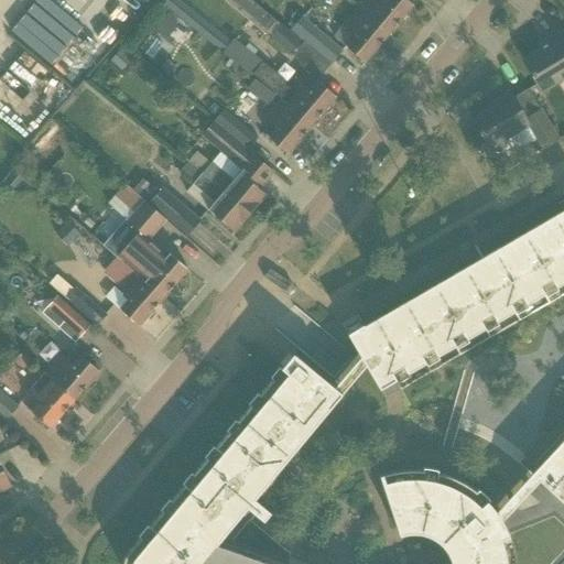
[(281,100),(312,126),(335,97),(306,72),(297,82),(291,90),(285,85),(286,83),(235,40),(232,43),(180,0),(159,0),(159,1),(224,54),(226,52),(282,99),(281,100)]
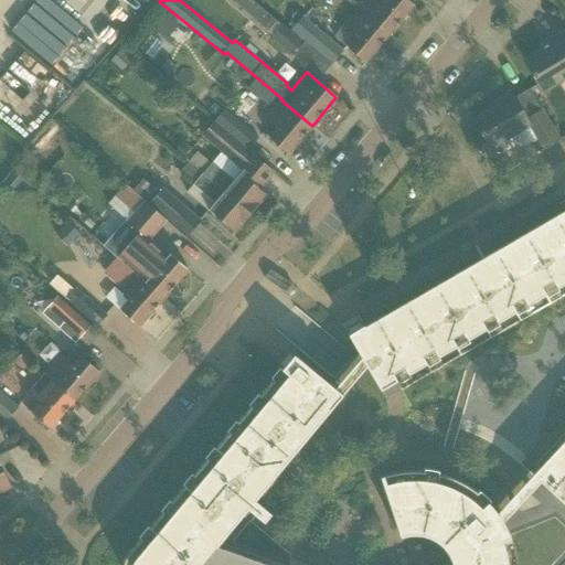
[(248,0),(221,0),(262,32),(273,19),(248,0)]
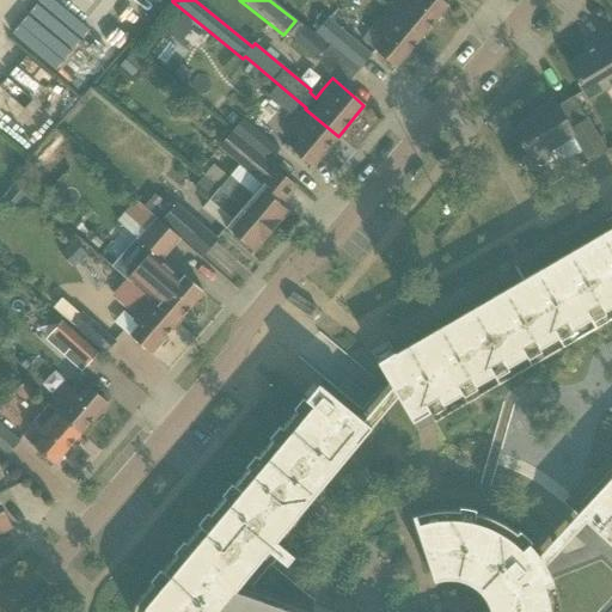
[(397,0),(389,11),(422,37),(447,6),(440,0),(397,0)]
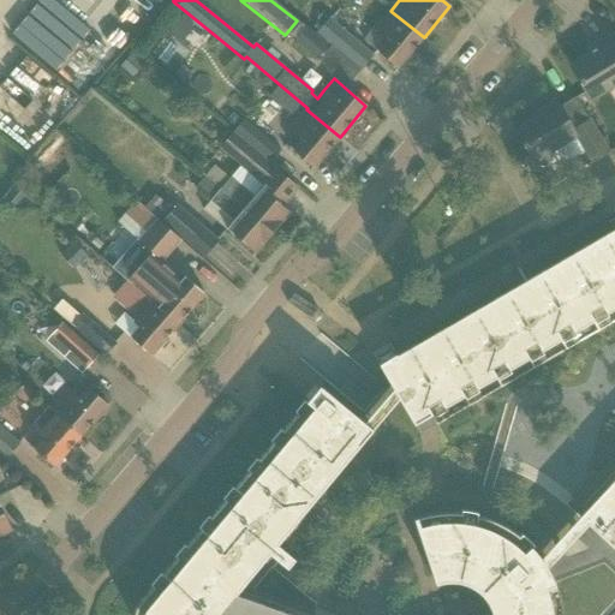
[(365,42),(398,70),(424,37),(390,11),(365,42)]
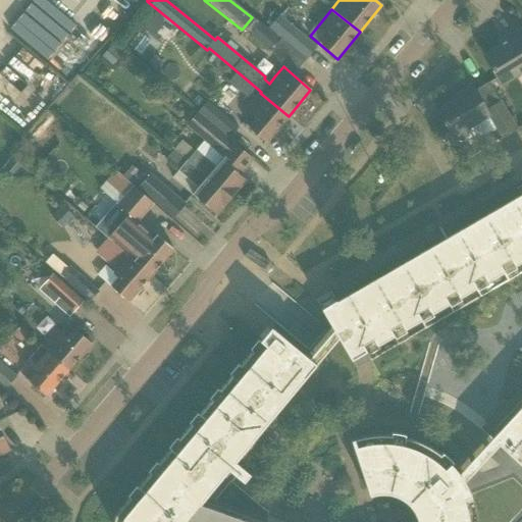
[(153,14),(142,28),(154,37),(164,23),(153,14)]
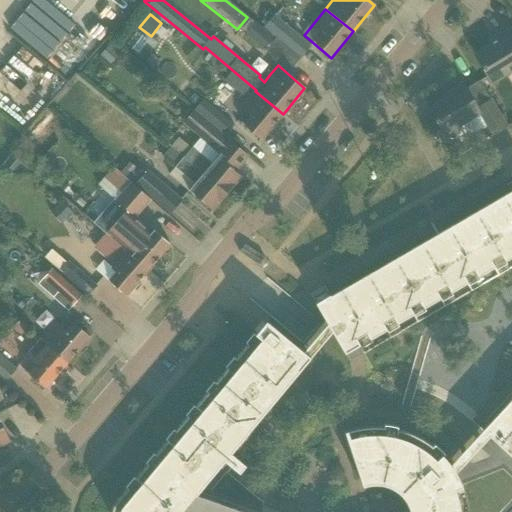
[(274,16),(263,28),(275,39),(300,58),(301,57),(311,46),(274,15),(274,16)]
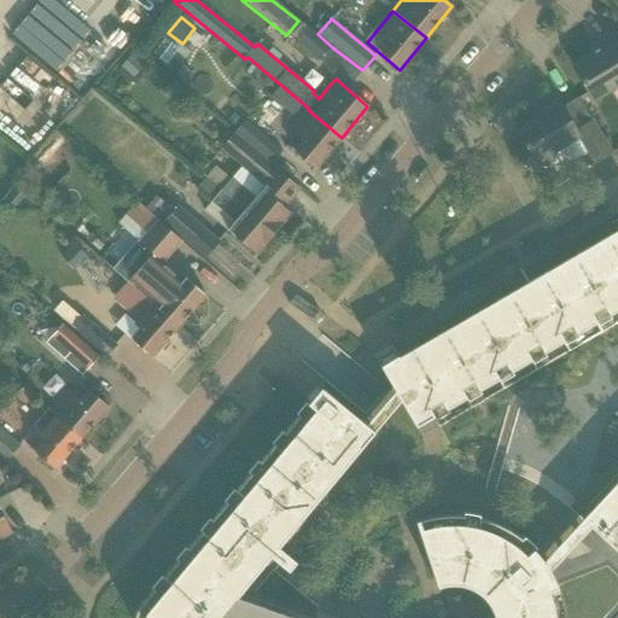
[(297,42),(320,62),(332,47),(318,34),(310,28),(297,42)]
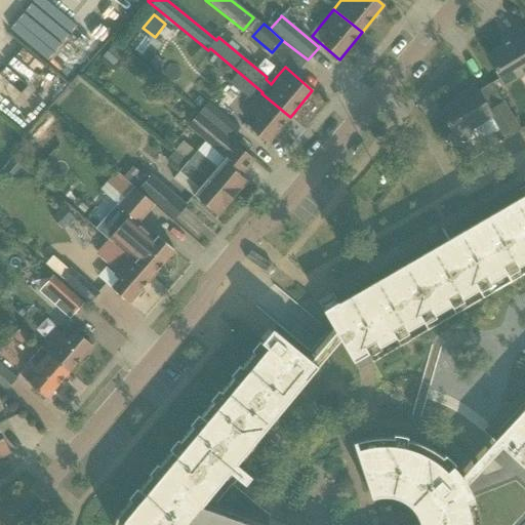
[(512,41),(486,56),(505,86),(524,74),(524,32),(523,30),(510,38),(512,41)]
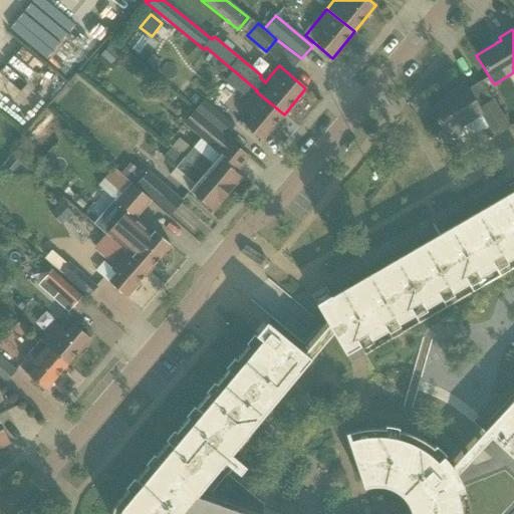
[(110,45),(100,56),(110,65),(120,53),(110,45)]
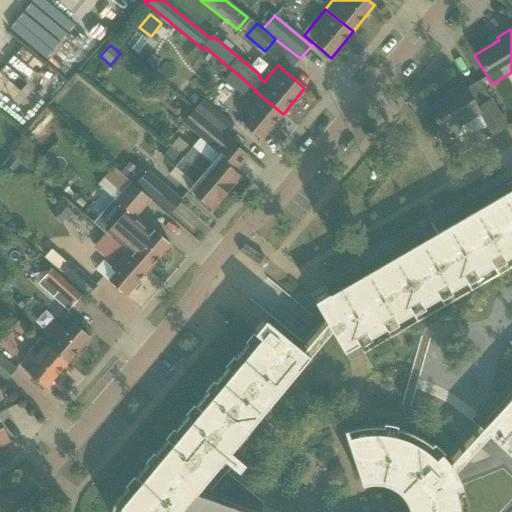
[(151,53),(145,61),(153,69),(160,61),(151,53)]
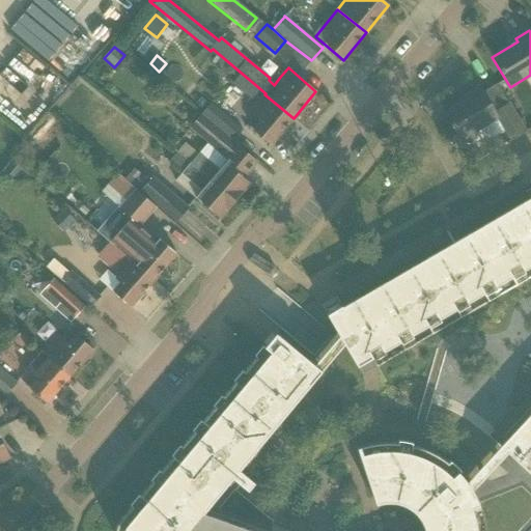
[(240,75),(232,84),(233,85),(251,100),(259,90),(241,76),(240,75)]
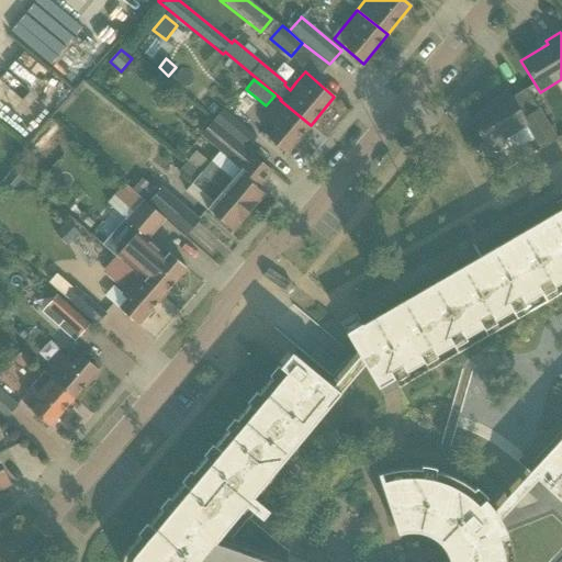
[(470,120),(490,153),(528,128),(541,149),(557,141),(539,110),(524,119),(508,92),(484,108),(485,111),(470,120)]
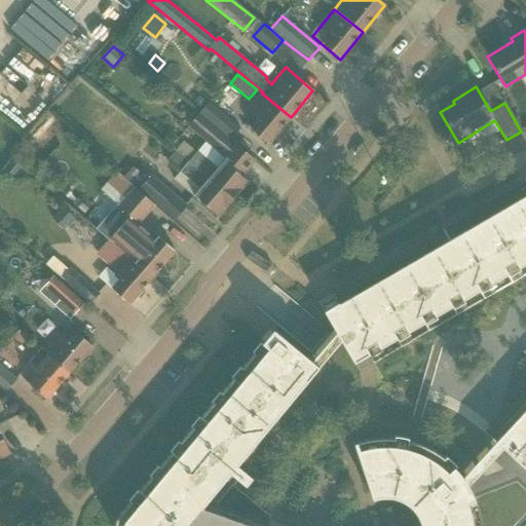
[(251,129),(268,144),(291,117),(262,94),(248,111),(259,120),(251,129)]
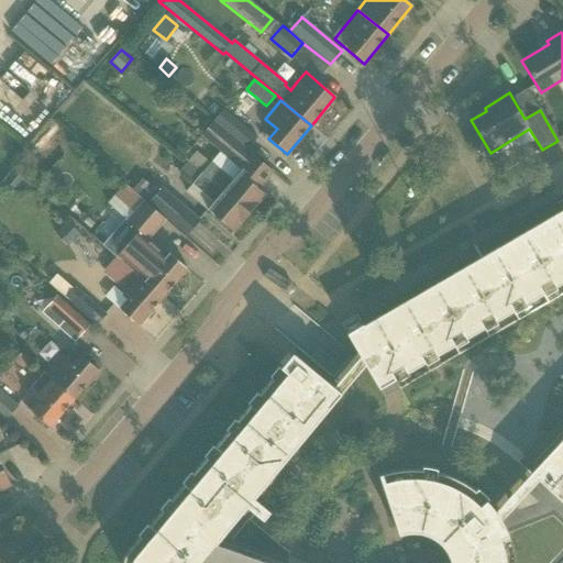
[(224,109),(216,118),(217,120),(250,147),(256,140),(257,139),(224,109)]
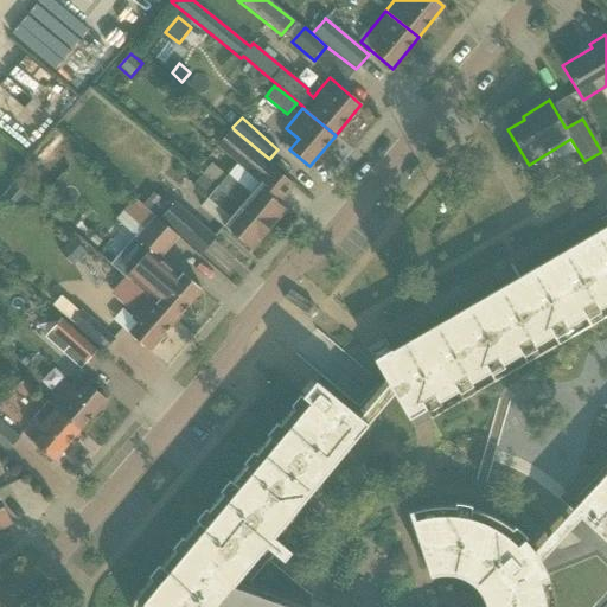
[(227,177),(218,187),(269,230),(285,210),(273,199),(275,196),(280,199),(292,184),(273,168),(230,133),(218,147),(260,185),(257,189),(253,195),(228,176),(227,177)]
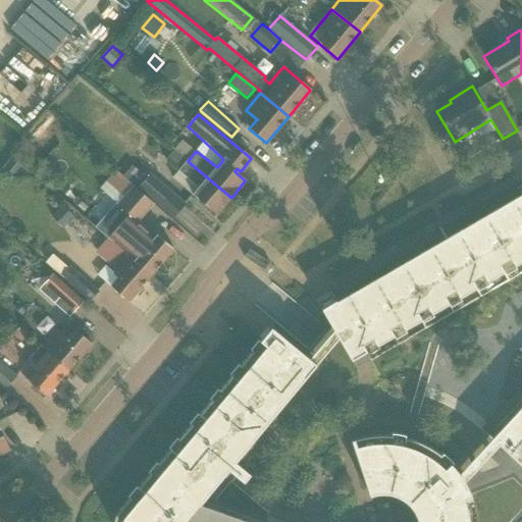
[(12,159),(5,168),(13,175),(21,166),(12,159)]
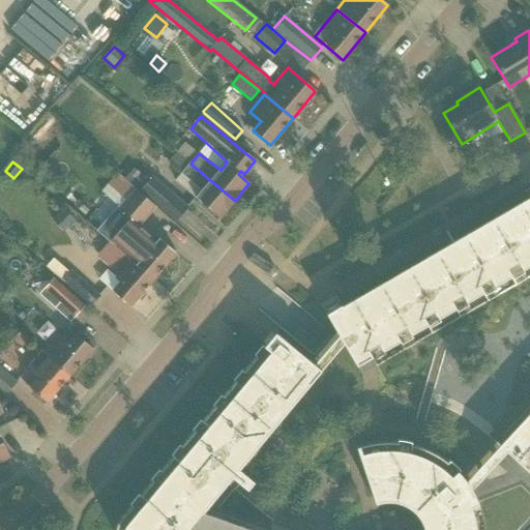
[(190,164),(182,173),(201,190),(195,198),(204,206),(221,219),(235,201),(190,164)]
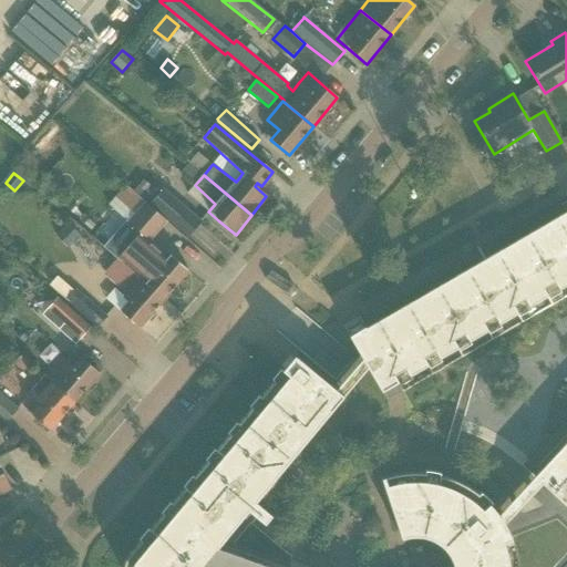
[(135,189),(187,236),(199,222),(162,188),(158,193),(143,179),(135,189)]
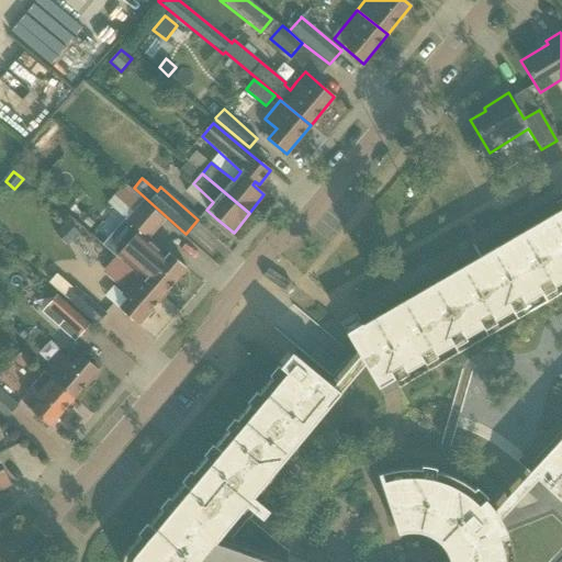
[(163,298),(188,269),(169,254),(168,256),(149,238),(166,220),(124,183),(108,202),(139,229),(115,256),(133,272),(134,272),(163,298)]
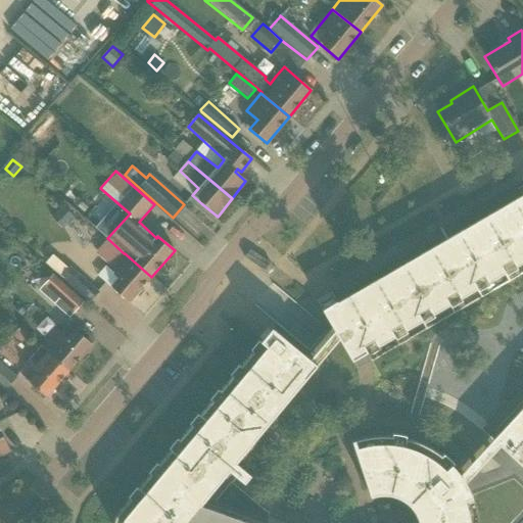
[(522,190),(258,341),(116,516),(114,522),(511,522),(522,510),(522,422),(465,485),(443,456),(425,446),(424,445),(414,442),(399,436),(382,437),(373,437),(372,438),(352,442),(371,497),(387,495),(403,502),(415,513),(418,522),(283,522),(269,518),(266,522),(259,522),(206,504),(232,473),(238,466),(264,435),(290,403),(522,273),(522,190)]
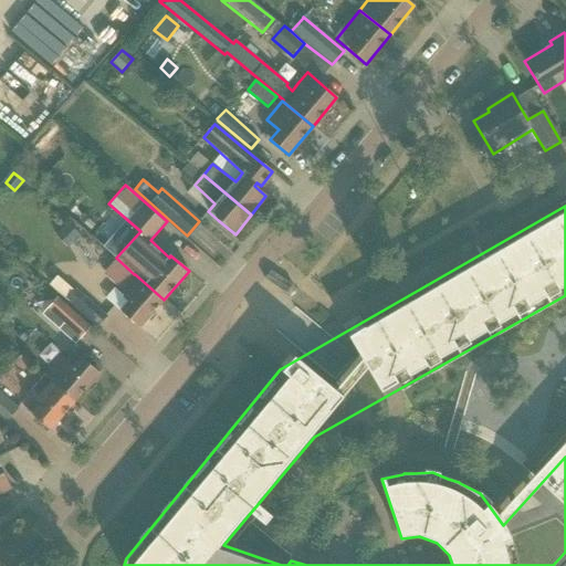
[(67,223),(55,234),(67,249),(81,237),(67,223)]
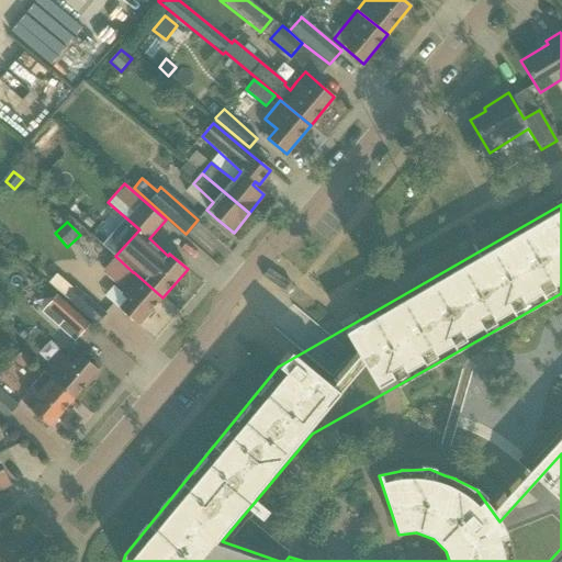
[(104,295),(138,326),(163,298),(134,272),(133,272),(117,291),(112,287),(104,295)]
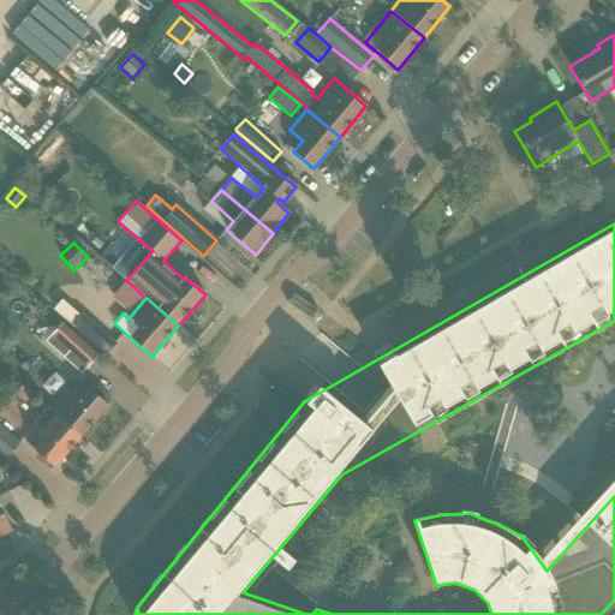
[(71,326),(105,354),(114,342),(81,314),(71,326)]
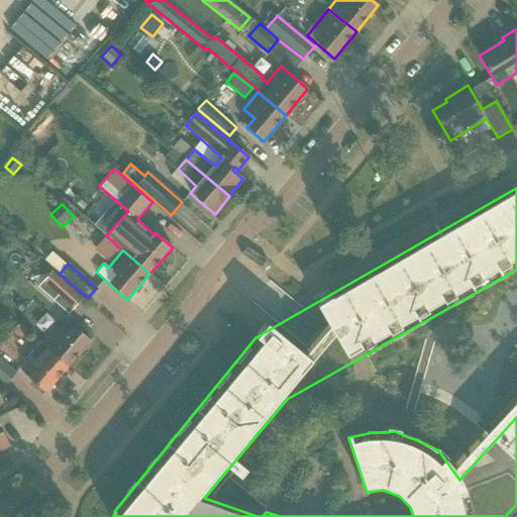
[(53,271),(37,287),(69,314),(83,298),(53,271)]
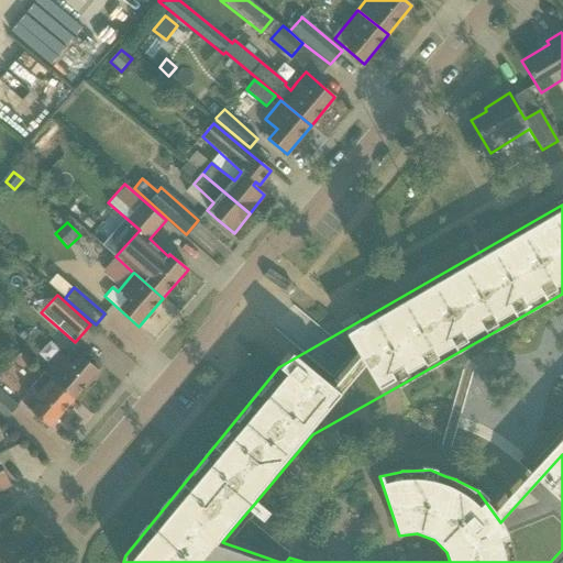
[(44,375),(74,400),(99,372),(80,355),(73,365),(61,355),(44,375)]
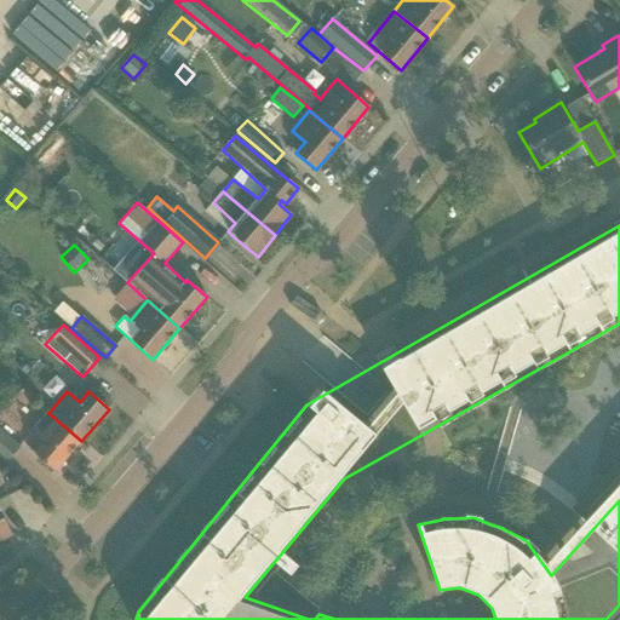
[(35,454),(55,472),(81,441),(49,413),(32,432),(44,445),(35,454)]
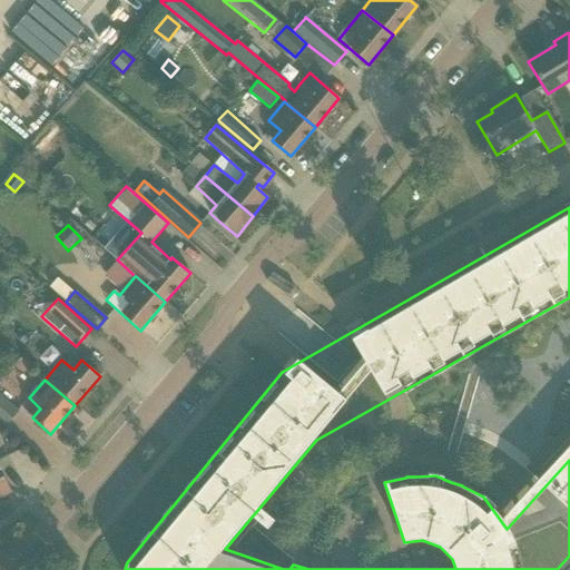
[(0,420),(6,424),(16,412),(0,397),(0,420)]
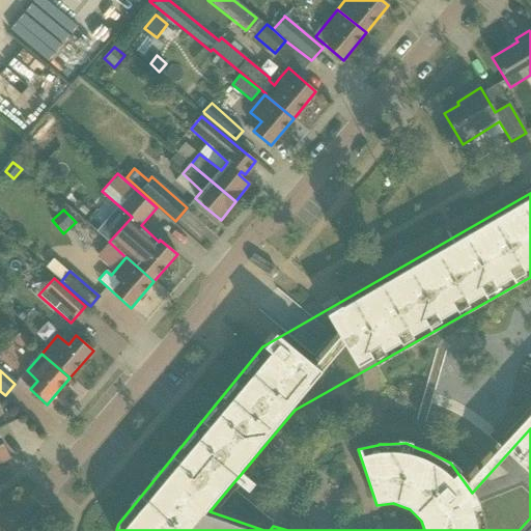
[(530,414),(462,491),(463,493),(466,498),(507,455),(530,476),(530,414)]
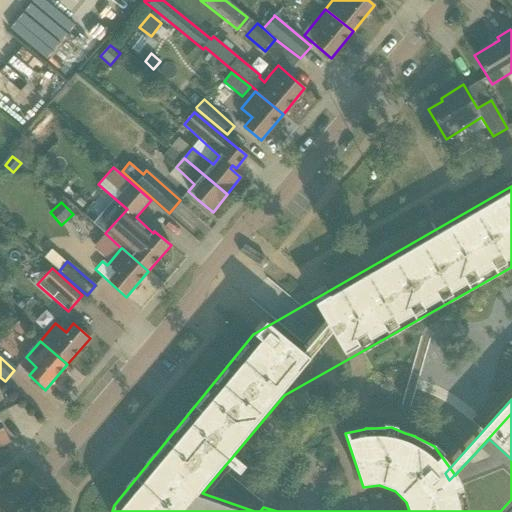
[(0,447),(10,442),(0,423),(0,447)]
